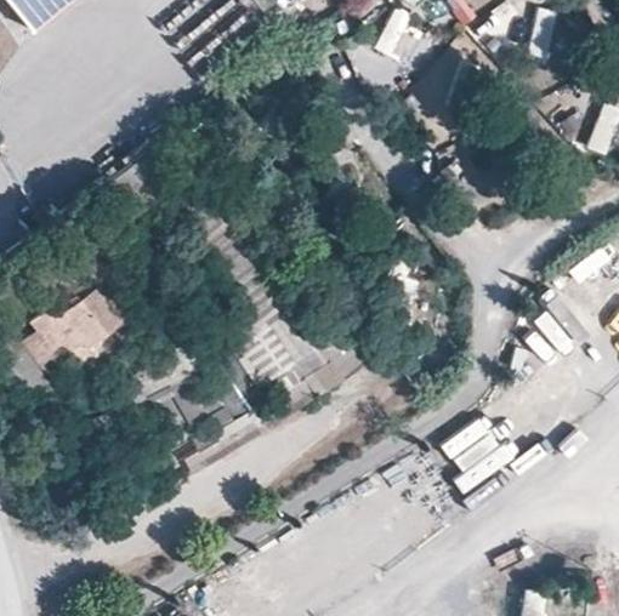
[(0,0),(0,11),(18,34),(60,0),(0,0)]
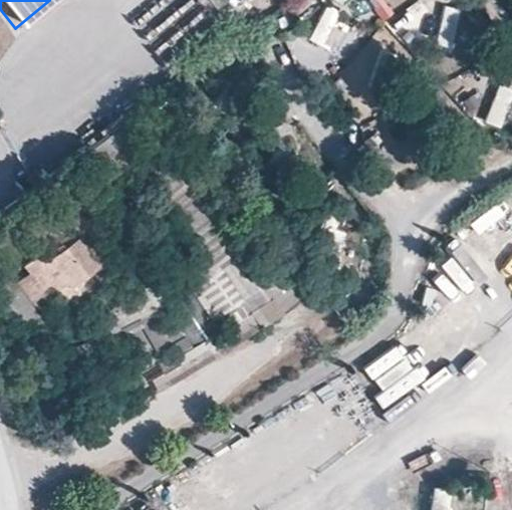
[(385,0),(369,0),(380,21),(394,14),(385,0)]
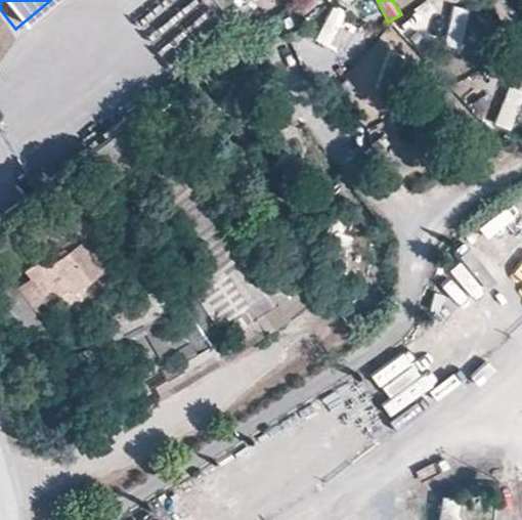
[(444,47),(466,51),(475,10),(453,6),(444,47)]
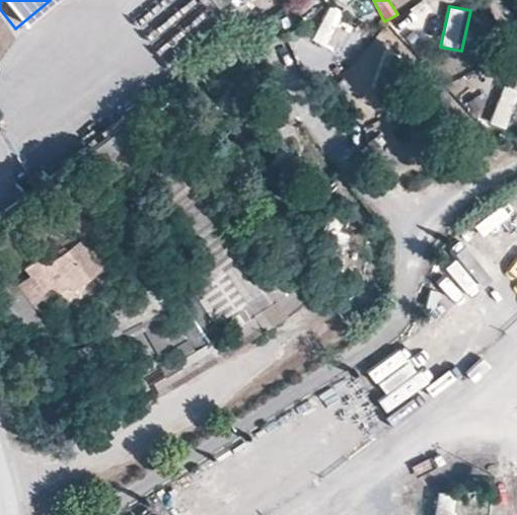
[(311,42),(345,58),(361,24),(327,8),(311,42)]
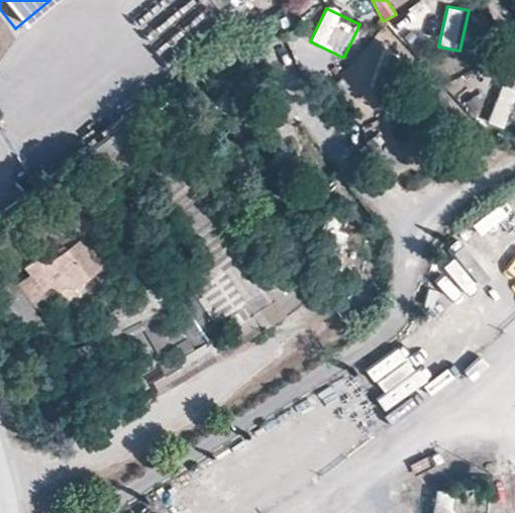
[(487,123),(504,130),(514,104),(514,88),(503,84),(487,123)]
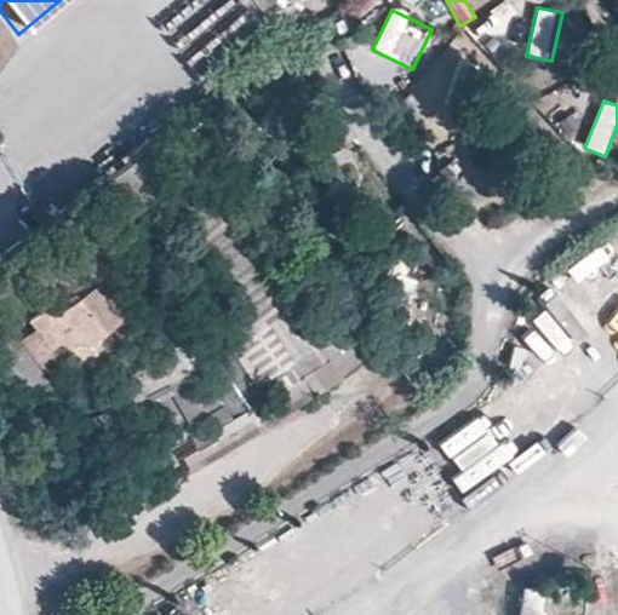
[(84,351),(141,309),(103,259),(84,274),(87,279),(26,325),(33,334),(22,343),(45,373),(67,357),(81,375),(95,366),(93,363),(84,351)]
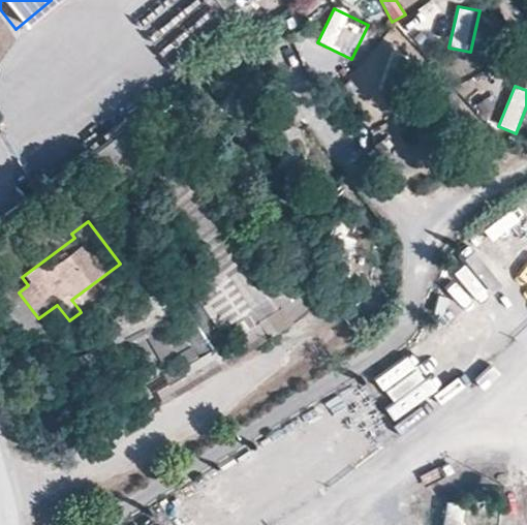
[(234,364),(328,302),(304,270),(282,285),(259,254),(225,279),(252,316),(247,319),(231,330),(238,340),(224,348),(234,364)]
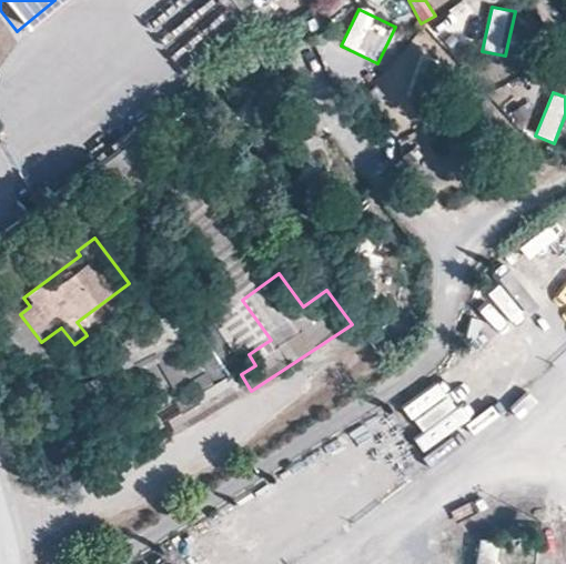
[(86,333),(138,293),(129,283),(77,322),(86,333)]
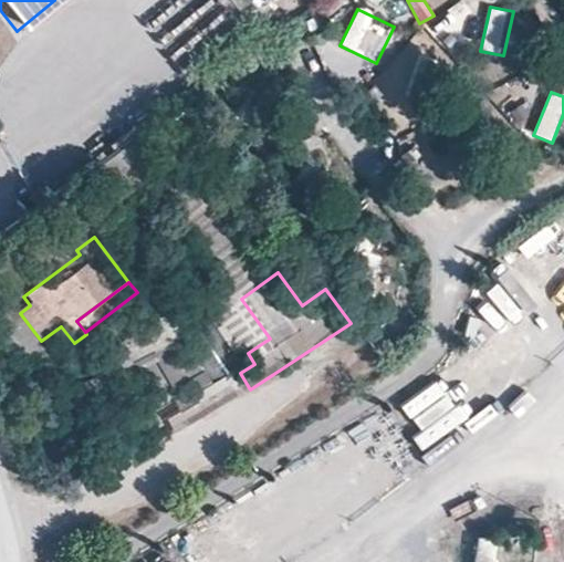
[(128,366),(179,337),(156,295),(128,311),(132,318),(121,324),(129,340),(117,345),(128,366)]
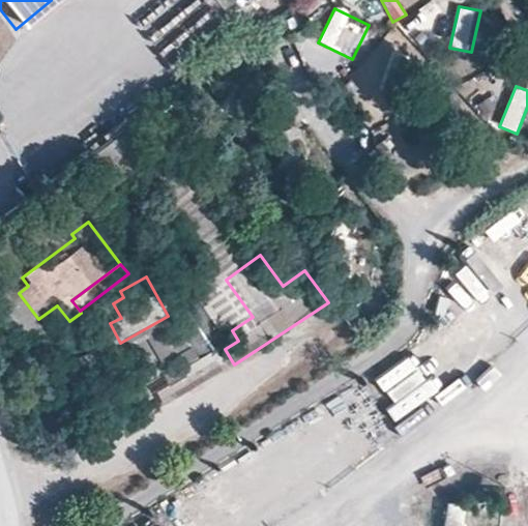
[(212,290),(204,280),(196,287),(205,297),(212,290)]
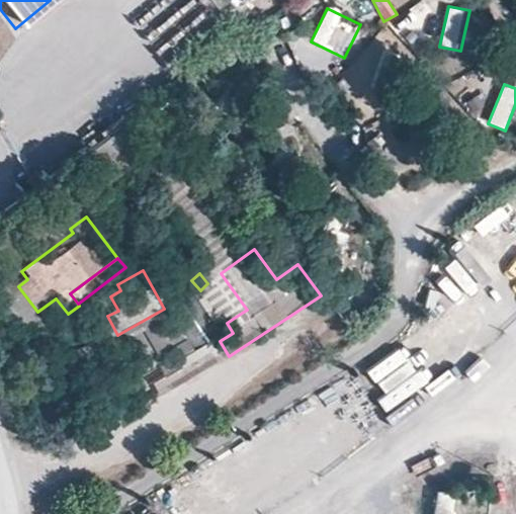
[(212,328),(191,297),(170,313),(191,342),(212,328)]
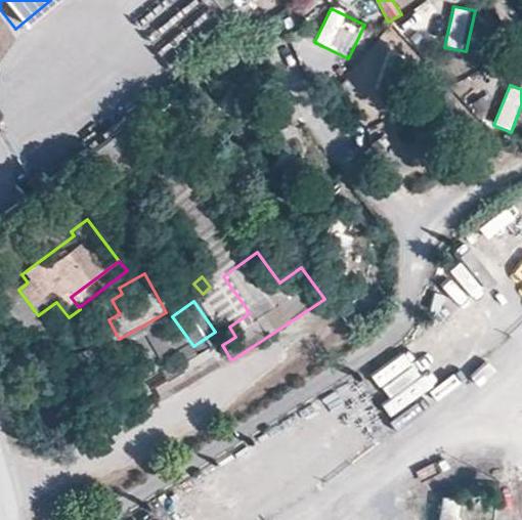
[(188,347),(168,318),(155,328),(175,357),(188,347)]
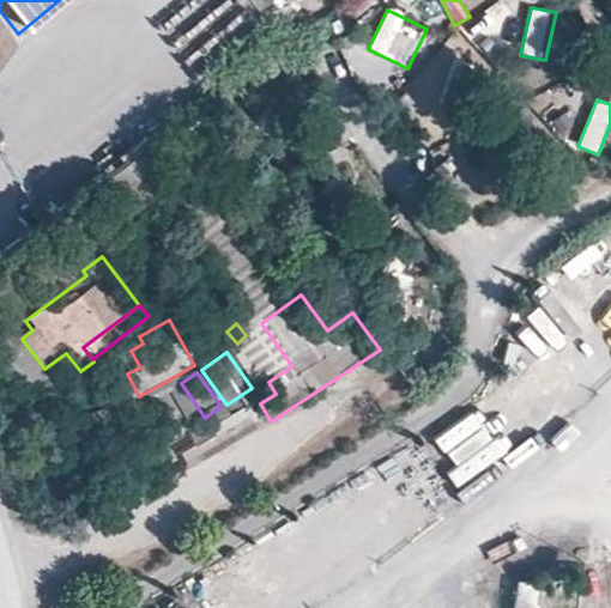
[(276,394),(268,382),(252,393),(260,403),(276,394)]
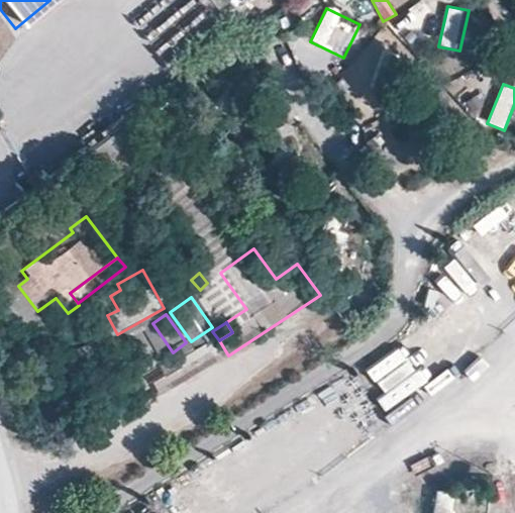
[(157,358),(140,327),(123,335),(140,368),(157,358)]
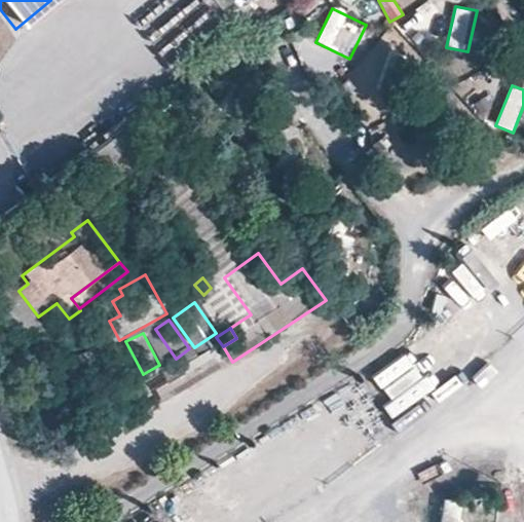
[(201,378),(226,366),(220,352),(165,385),(173,398),(201,378)]
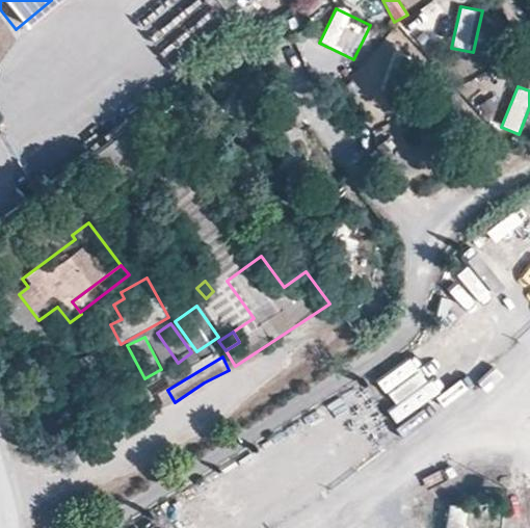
[(315,423),(191,484),(209,520),(333,458),(315,423)]
